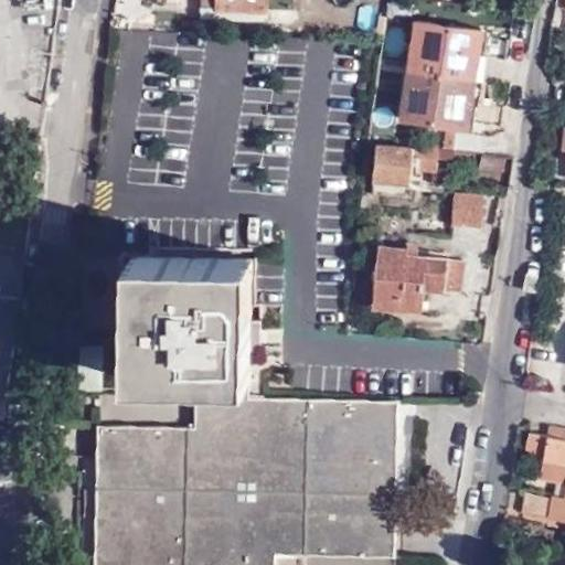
[(202,0),(202,13),(217,13),(217,8),(269,11),(269,0),(202,0)]
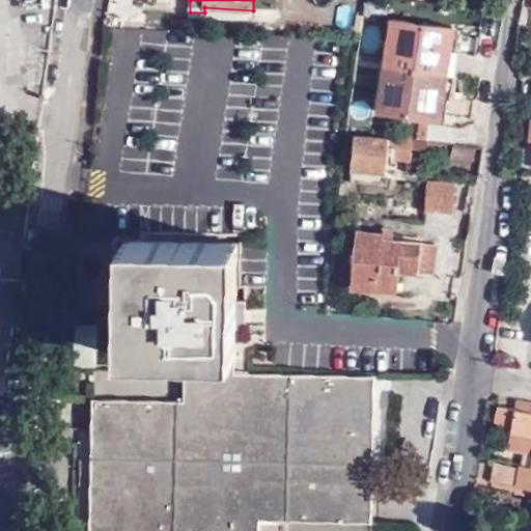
[(253,10),(204,7),(204,12),(204,21),(252,23),(253,10)]
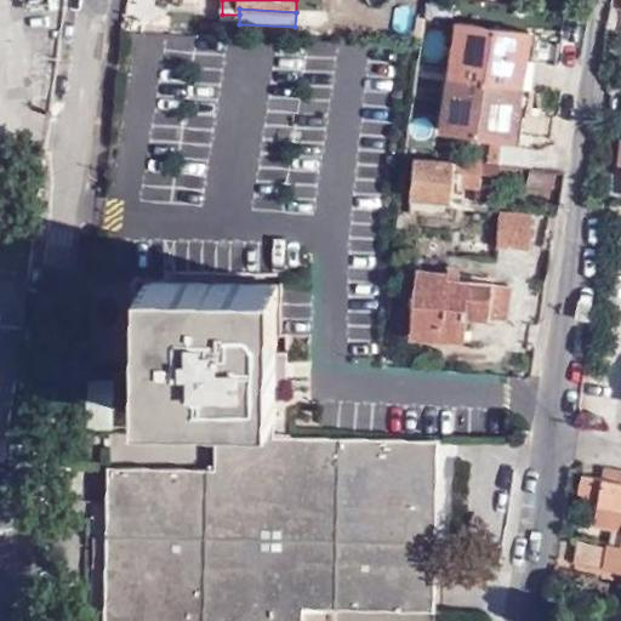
[(457,30),(449,83),(520,92),(528,40),(457,30)]
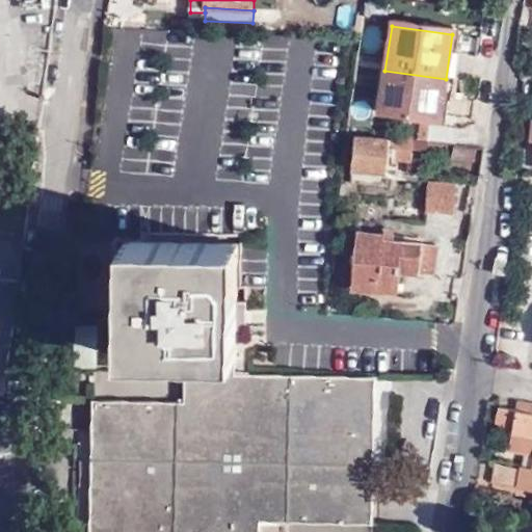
[(437,127),(446,79),(384,71),(377,117),(437,127)]
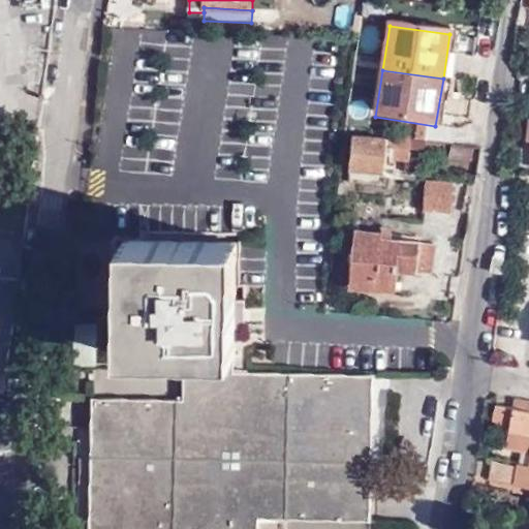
[(424,139),(423,145),(449,148),(450,144),(452,133),(425,129),(424,139)]
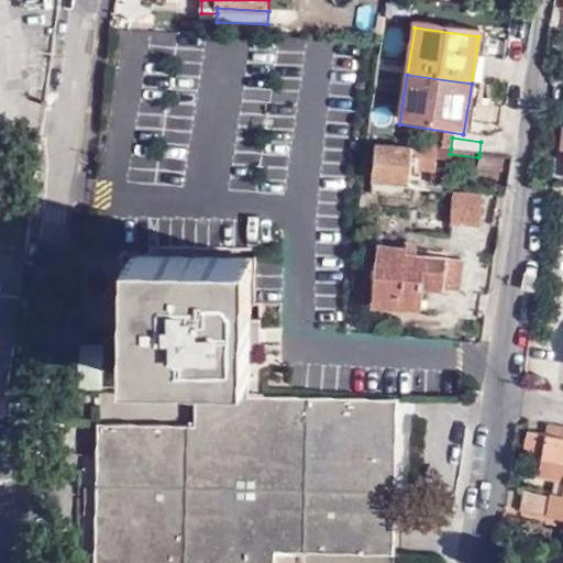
[(431,176),(434,152),(408,147),(407,152),(375,147),(370,183),(407,187),(409,173),(431,176)]
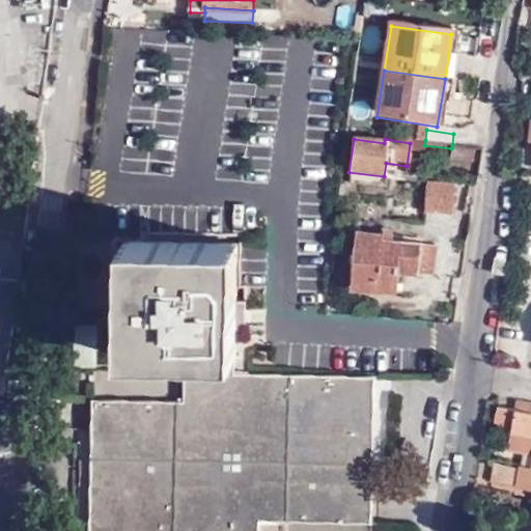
[(451,210),(453,180),(425,178),(424,207),(451,210)]
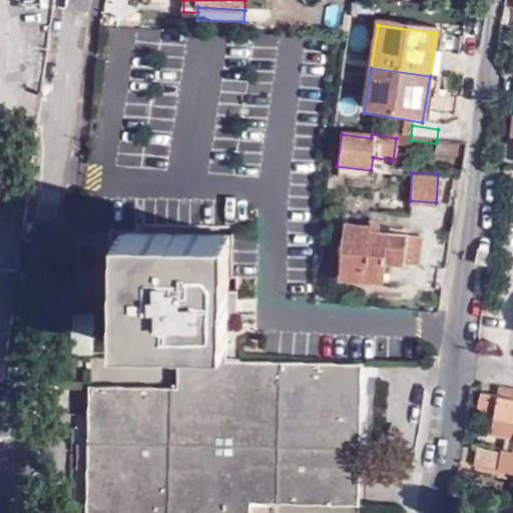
[(0,361),(5,362),(23,225),(0,221),(0,361)]
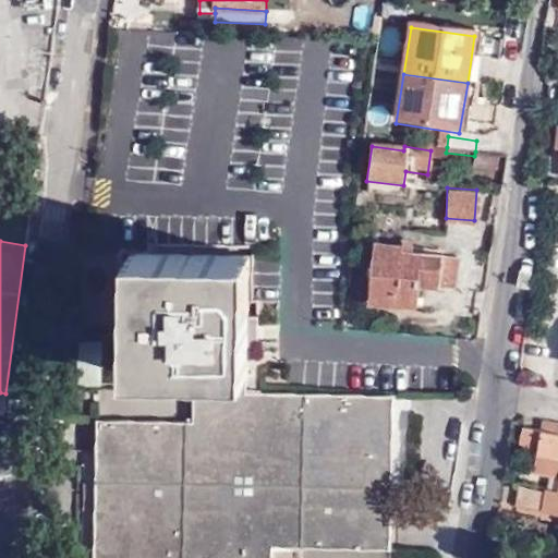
[(370,291),(417,296),(419,283),(456,288),(458,257),(402,252),(402,245),(375,243),(370,291)]
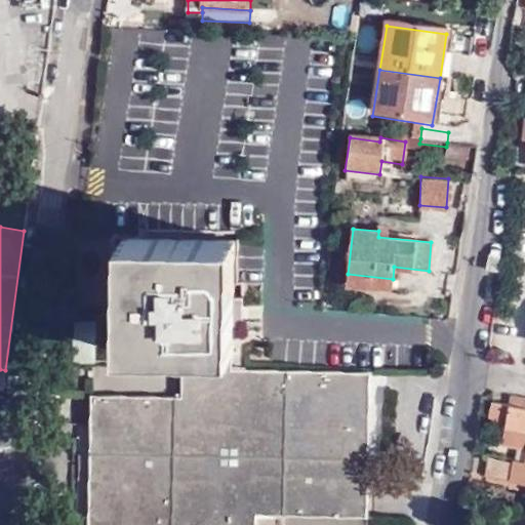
[(225,293),(226,238),(126,234),(125,291),(118,291),(117,341),(180,342),(180,351),(180,365),(90,363),(88,444),(86,524),(359,524),(362,451),(364,369),(232,366),(232,313),(232,292),(225,293)]
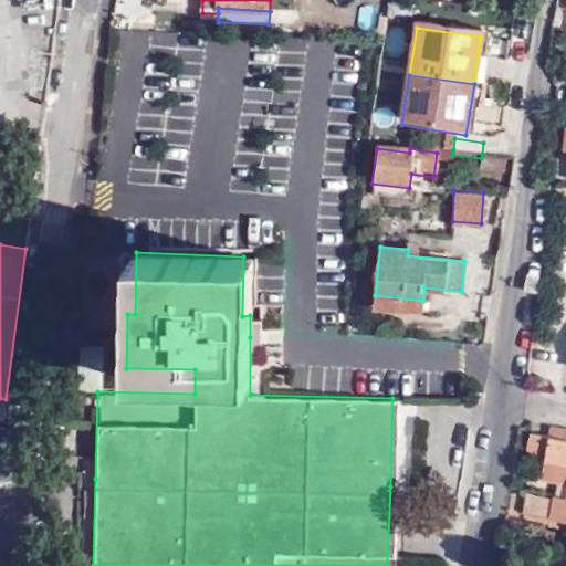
[(252,257),(243,257),(242,316),(250,315),(252,257)]
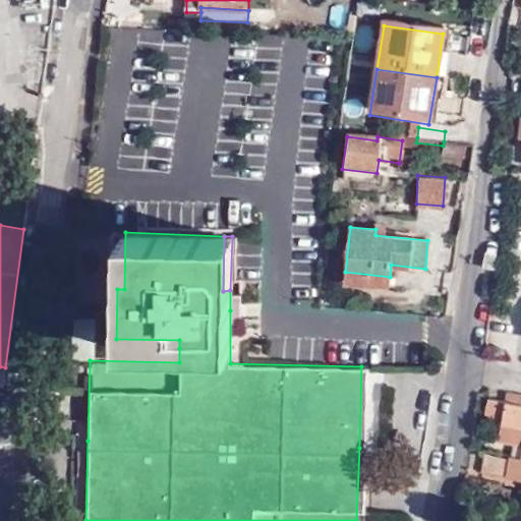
[(390,277),(345,272),(345,282),(389,286),(390,277)]
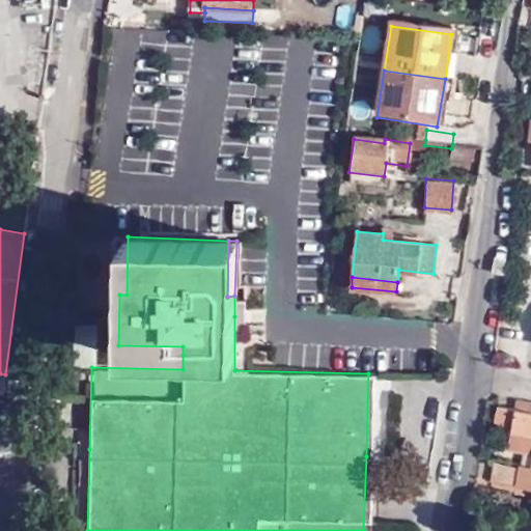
[(93,362),(94,322),(74,323),(72,361),(93,362)]
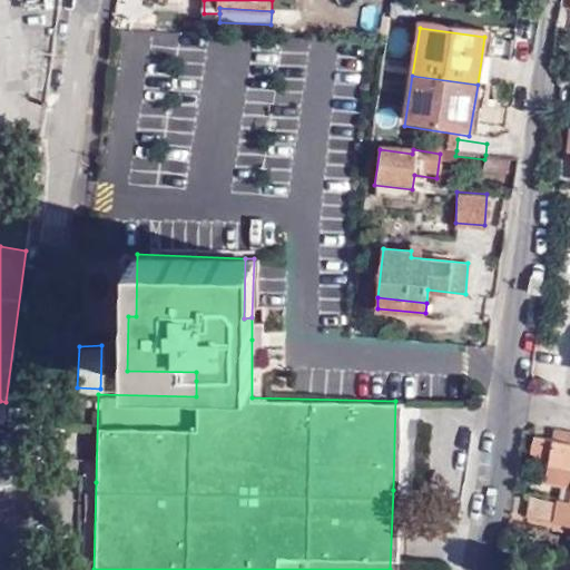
[(196,372),(127,371),(127,379),(196,381),(196,372)]
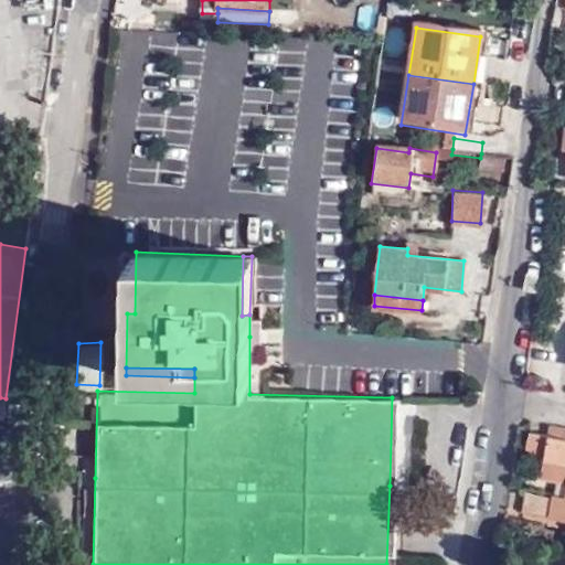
[(564,564),(564,426),(552,424),(548,434),(531,430),(525,454),(544,458),(541,478),(564,482),(564,496),(554,494),(553,496),(526,490),(522,510),(548,515),(550,519),(564,521),(564,564)]
